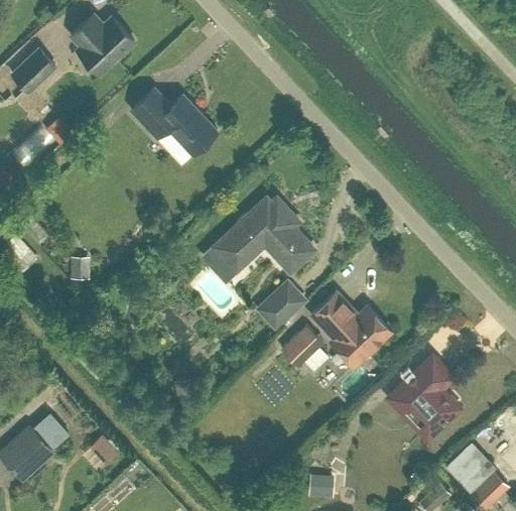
[(110,17),(102,24),(93,14),(89,17),(70,35),(102,71),(133,42),(110,17)]
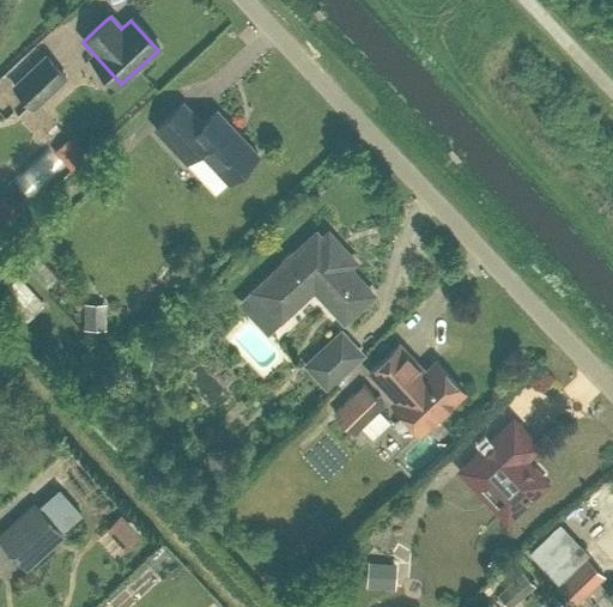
[(34,113),(68,82),(46,58),(12,89),(34,113)]
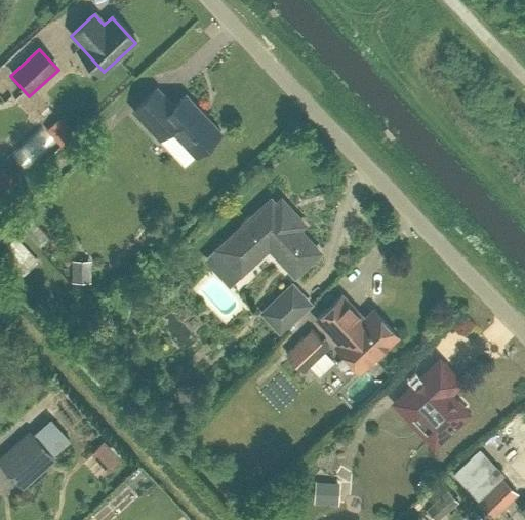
[(195,158),(219,133),(185,96),(172,108),(156,89),(132,112),(158,141),(169,130),(195,158)]
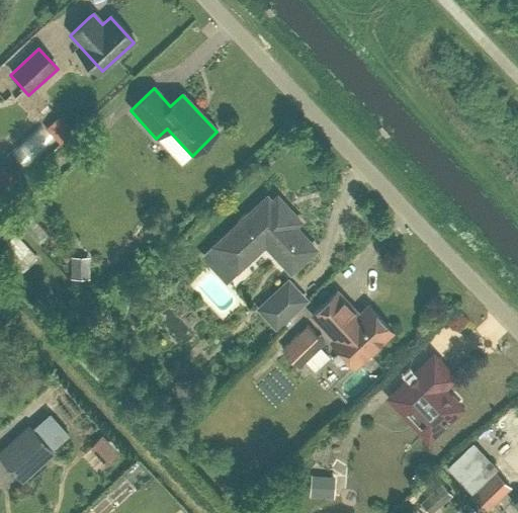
[(64,127),(53,137),(61,146),(71,136),(64,127)]
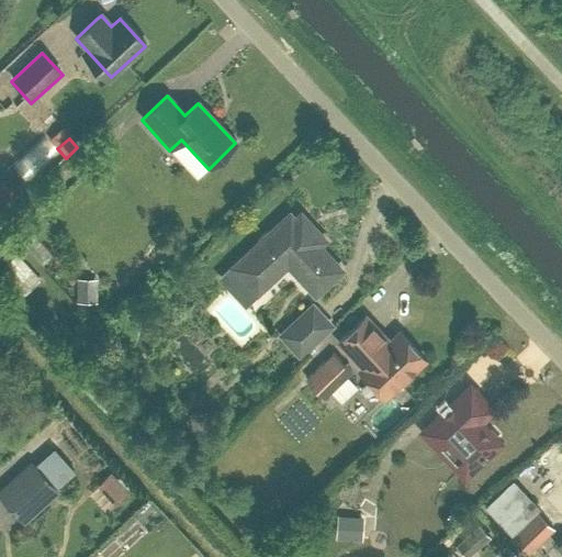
[(1,184),(0,184),(0,209),(7,214),(19,196),(1,184)]
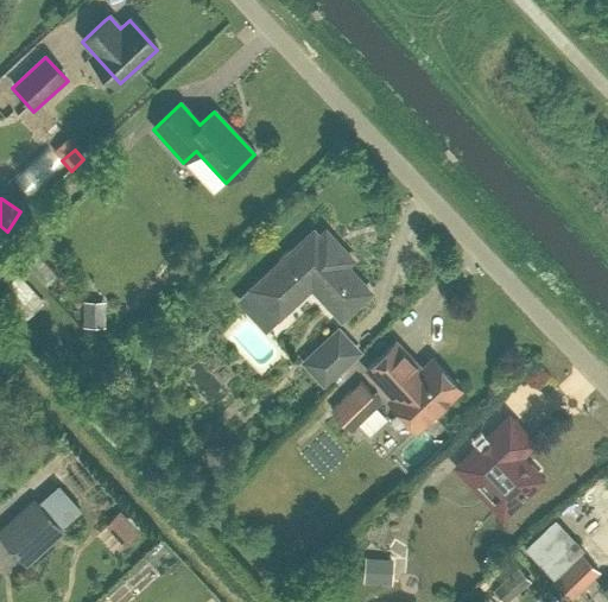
[(373,295),(348,267),(354,261),(324,229),(318,235),(312,229),(247,291),(277,323),(310,292),(340,324),(373,295)]
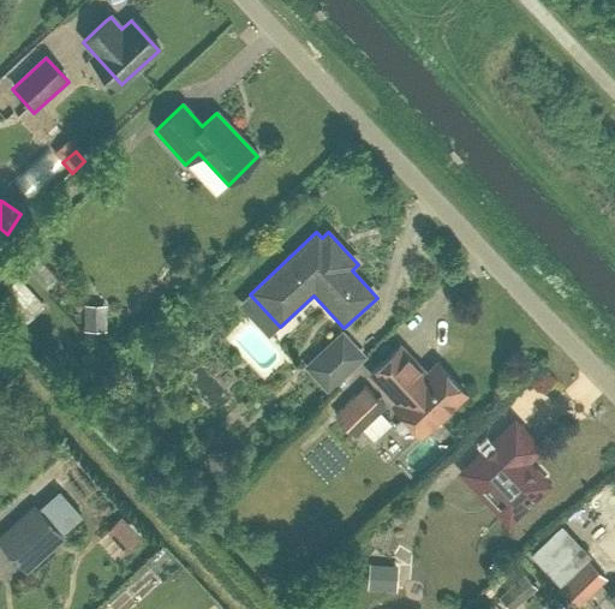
[(18,284),(0,299),(0,300),(25,328),(43,311),(18,284)]
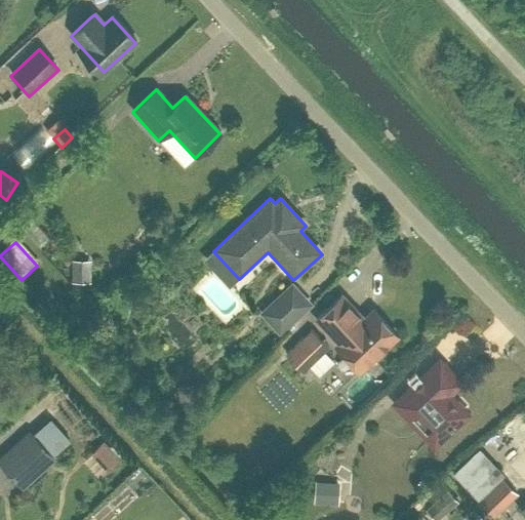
[(91,270),(72,270),(72,284),(90,285),(91,270)]
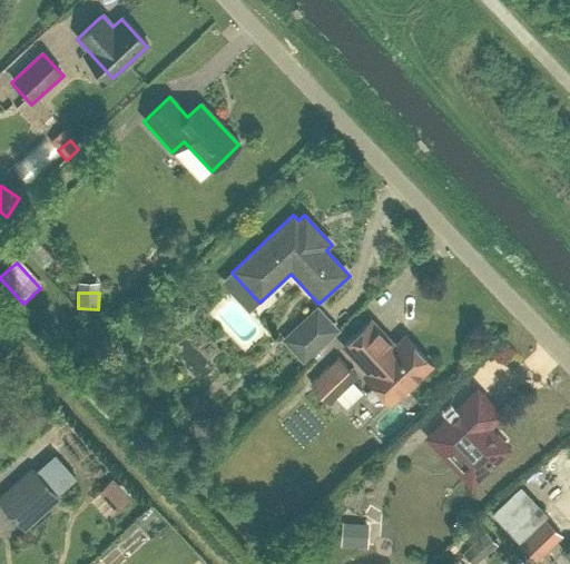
[(340,334),(325,317),(317,309),(281,343),(303,367),(340,334)]
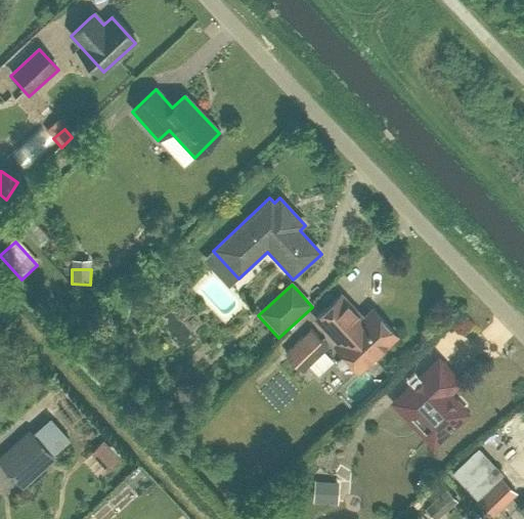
[(358,372),(395,337),(372,311),(362,320),(340,296),(314,320),(337,344),(335,346),(358,372)]
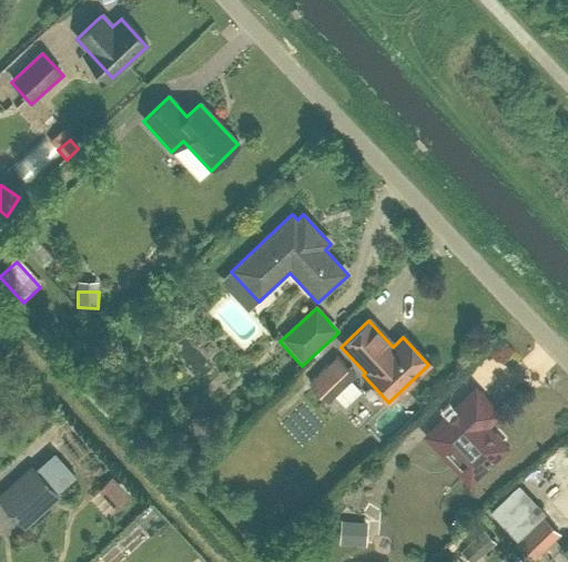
[(336,359),(308,385),(327,406),(355,379),(336,359)]
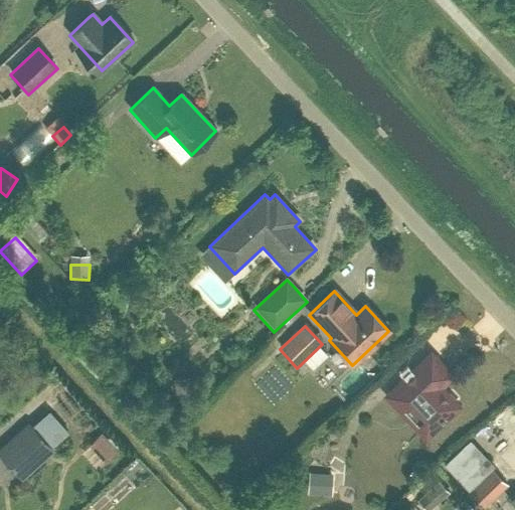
[(447,396),(440,388),(451,377),(431,355),(418,366),(386,396),(424,439),(458,407),(455,404),(455,401),(450,396),(447,396)]
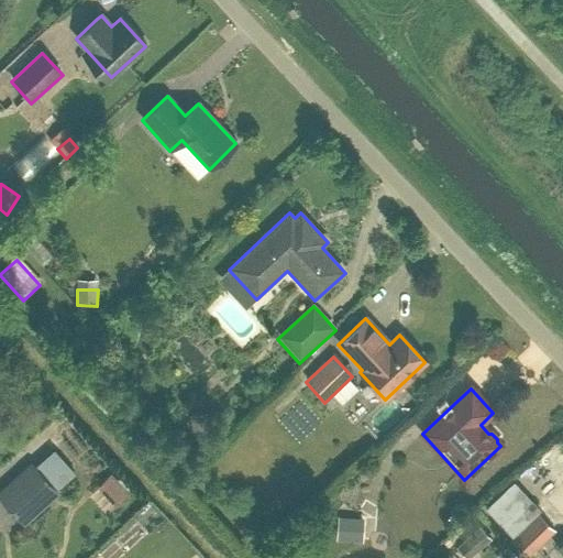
[(53,452),(35,469),(31,465),(0,493),(0,501),(25,528),(59,496),(56,492),(74,476),(53,452)]
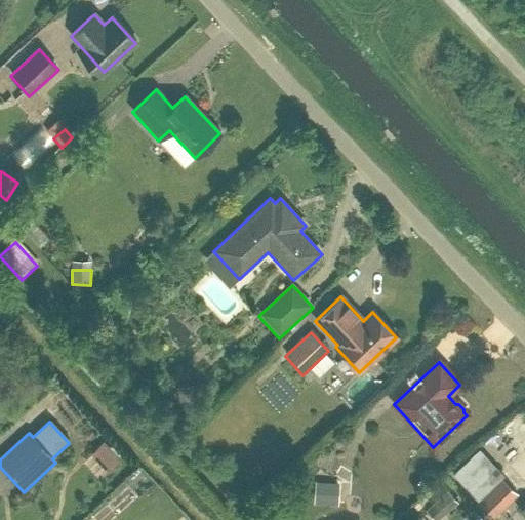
[(491,466),(479,452),(453,476),(466,490),(491,466)]
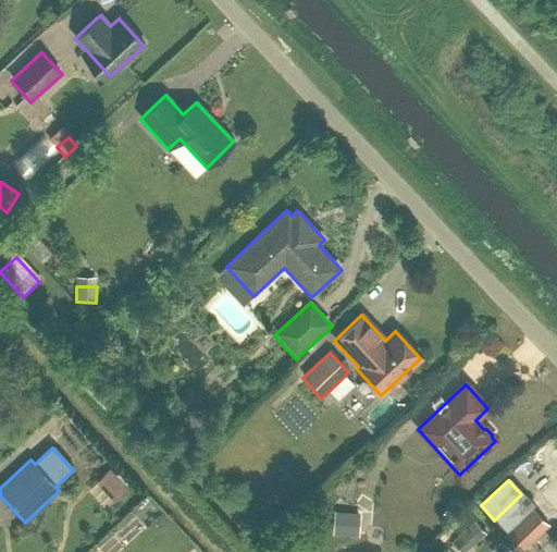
[(532,511),(506,537),(519,551),(525,551),(549,528),(532,511)]
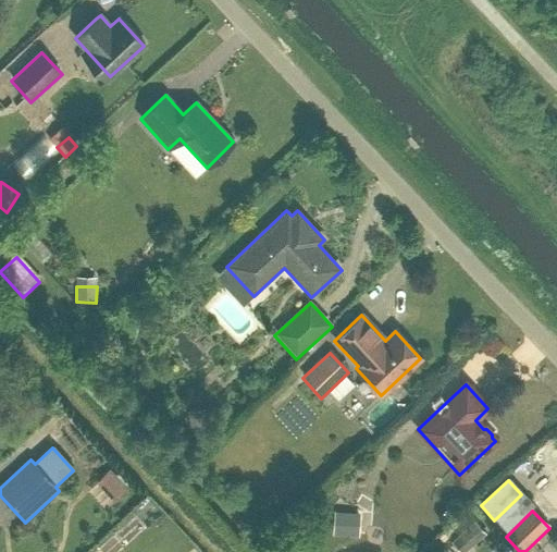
[(354,517),(334,516),(333,538),(353,539),(354,517)]
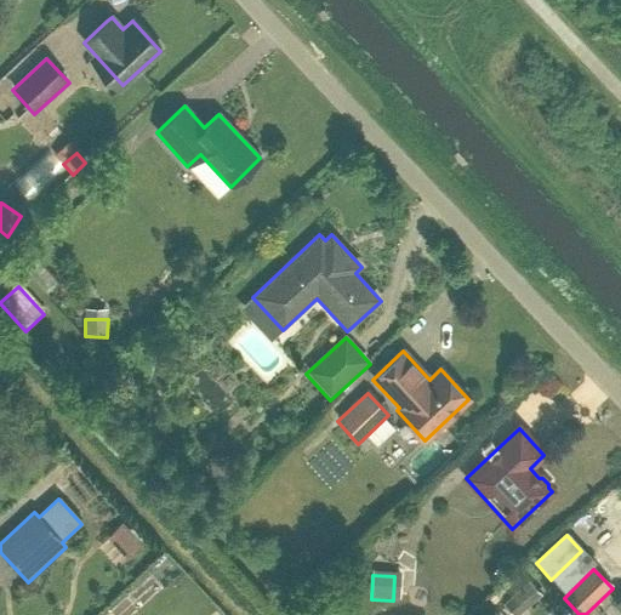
[(503,607),(510,614),(523,614),(542,598),(529,584),(503,607)]
